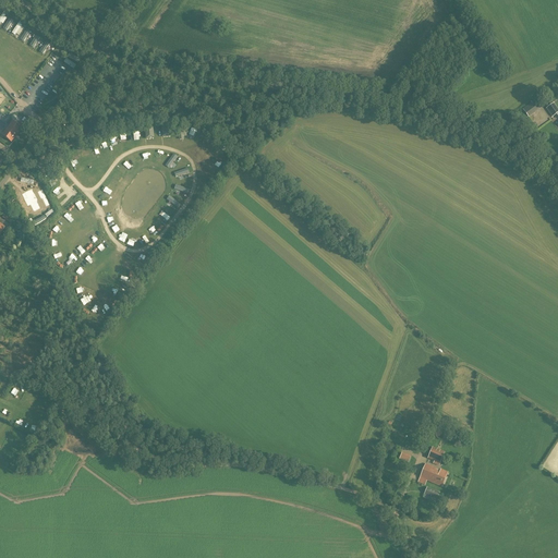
[(9,19),(2,28),(7,31),(13,21),(9,19)]
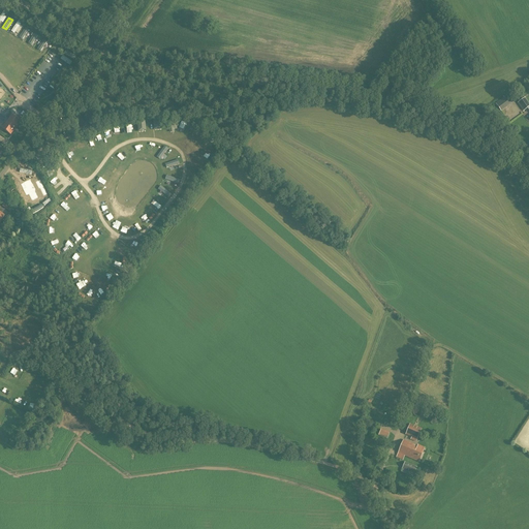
[(17,22),(11,31),(18,34),(23,26),(17,22)]
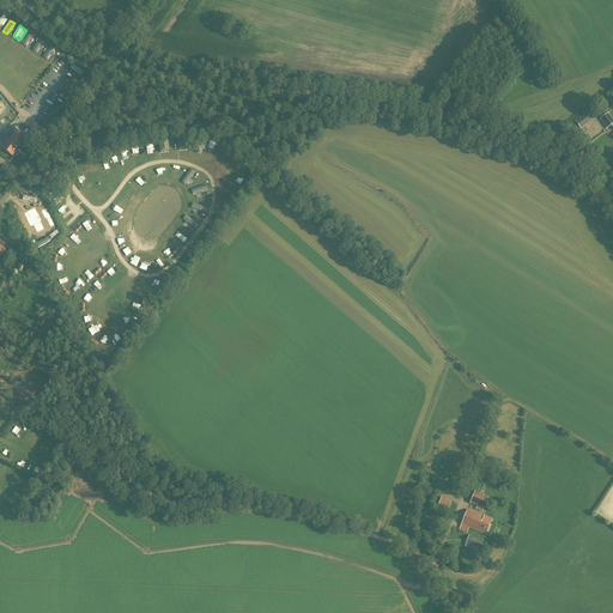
[(26,46),(34,35),(29,31),(22,43),(26,46)]
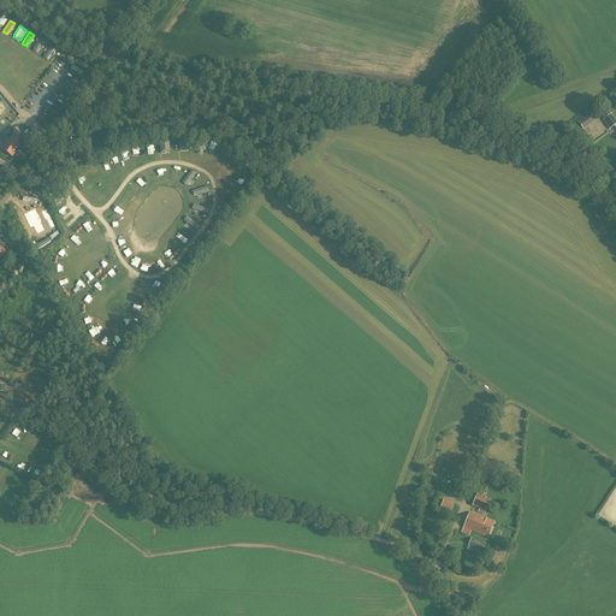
[(37,53),(43,42),(40,39),(33,51),(37,53)]
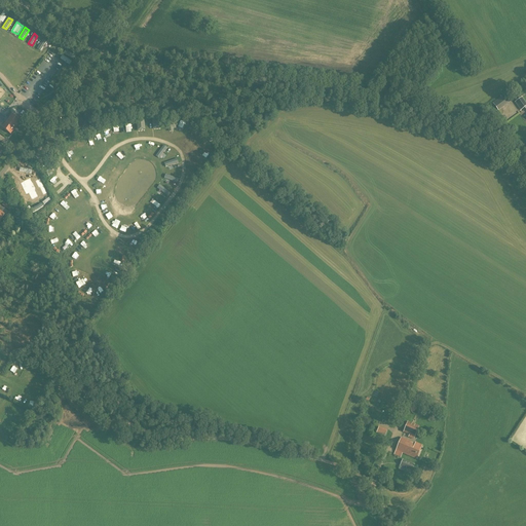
[(40,50),(45,43),(42,41),(37,48),(40,50)]
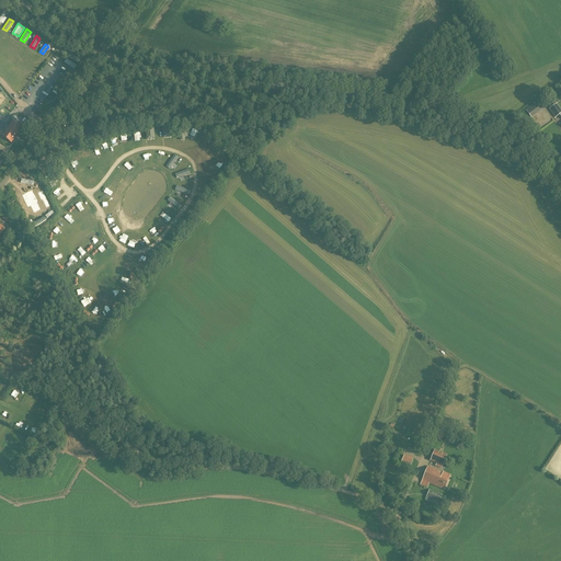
[(52,71),(56,75),(55,76),(59,79),(66,69),(61,66),(63,65),(58,63),(52,71)]
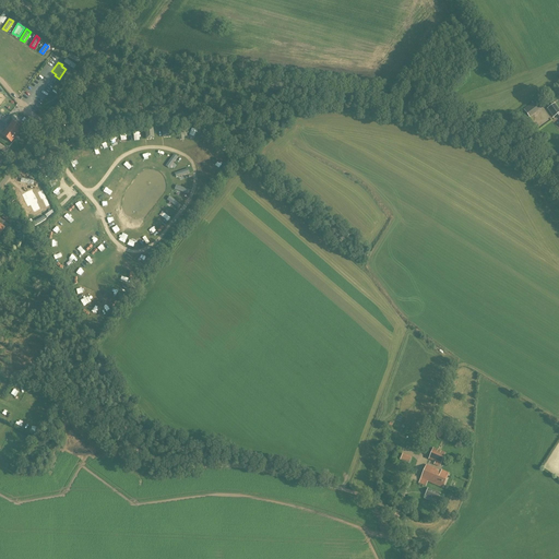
[(558,108),(555,103),(547,108),(554,117),(557,115),(558,117),(558,108)]
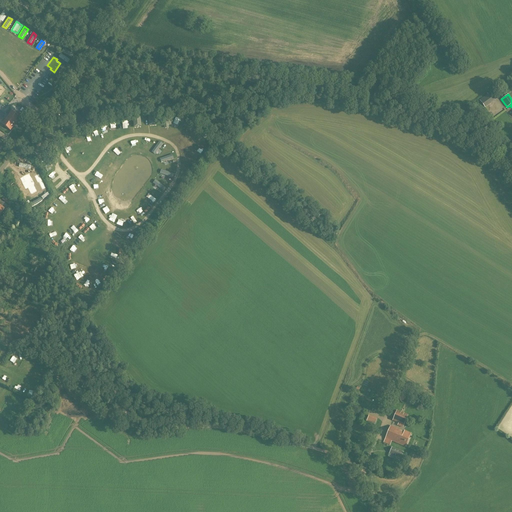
[(492,101),(488,95),(480,101),(484,107),(492,101)]
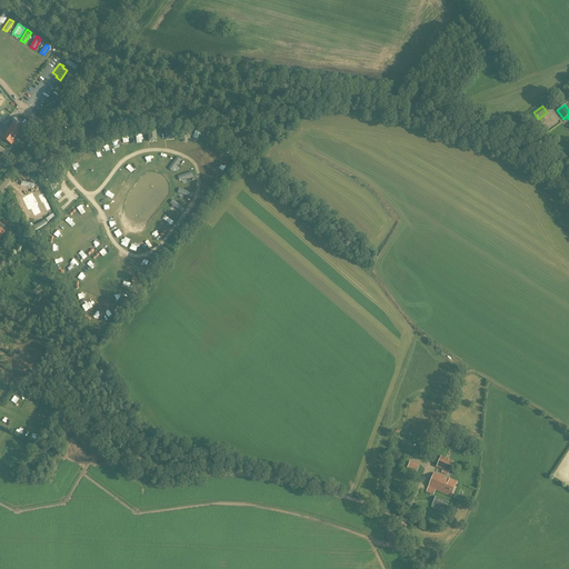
[(20,125),(18,128),(13,123),(2,138),(11,145),(19,135),(20,135),(26,128),(20,125)]
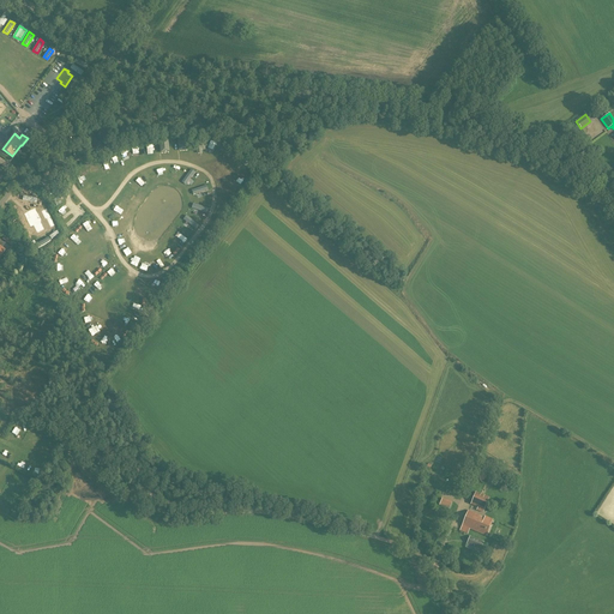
[(40,222),(42,221),(35,209),(23,215),(30,227),(34,226),(37,233),(43,229),(40,222)]
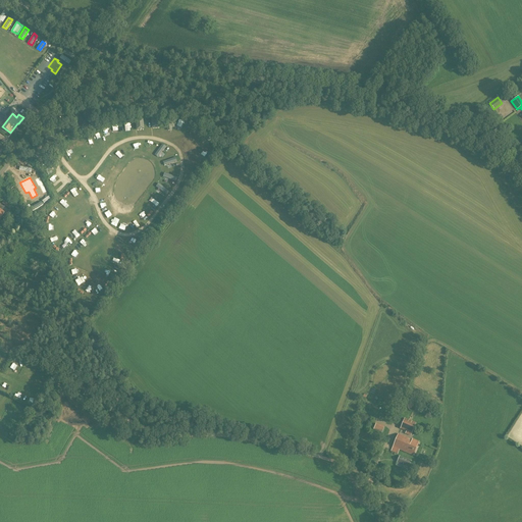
[(35,180),(38,187),(39,186),(43,192),(45,191),(39,178),(35,180)]
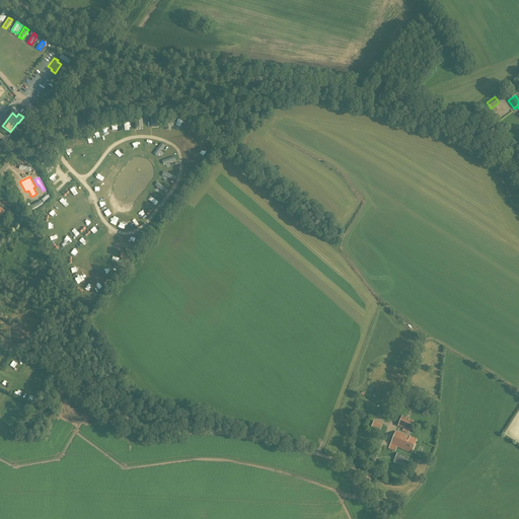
[(9,207),(12,204),(5,199),(2,202),(9,207)]
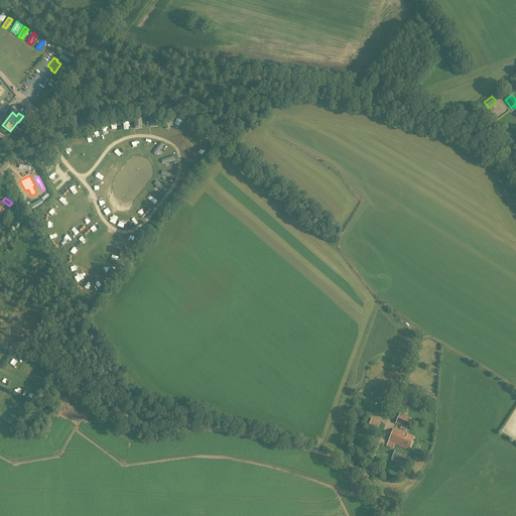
[(400,401),(403,404),(406,404),(408,402),(409,398),(406,396),(403,396),(401,398),(400,401)]
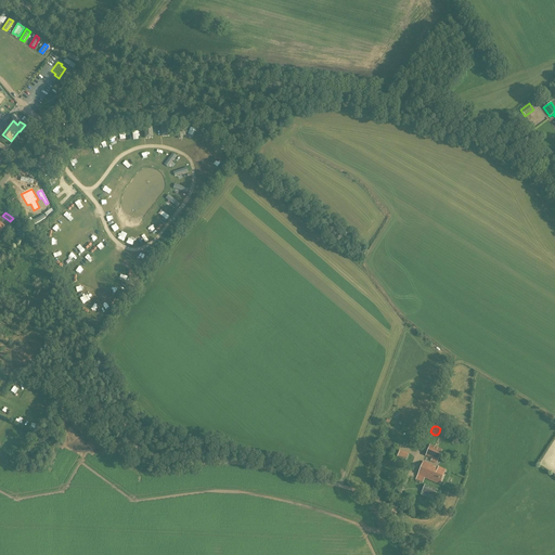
[(438,462),(442,450),(430,444),(425,456),(438,462)]
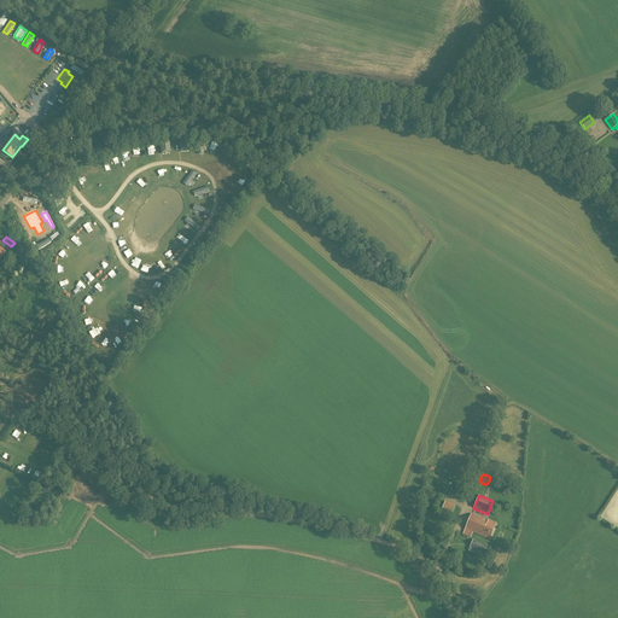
[(489,540),(496,524),(488,520),(488,522),(471,514),(465,530),(489,540)]
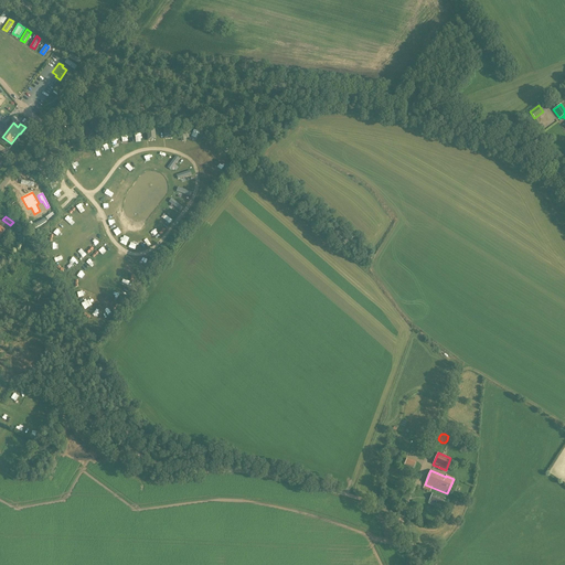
[(429,501),(443,505),(443,507),(445,499),(433,493),(429,501)]
